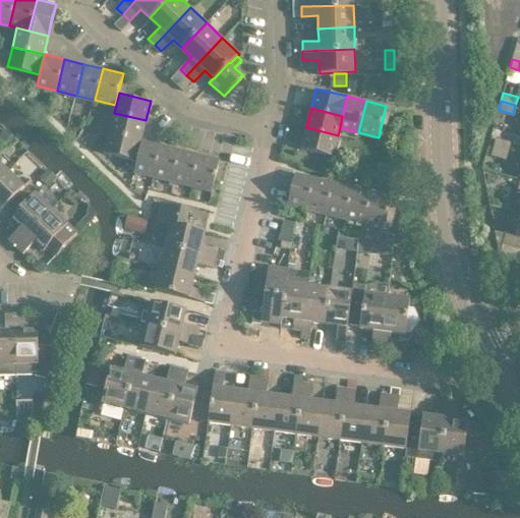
[(140,139),(146,120),(114,113),(109,131),(140,139)]
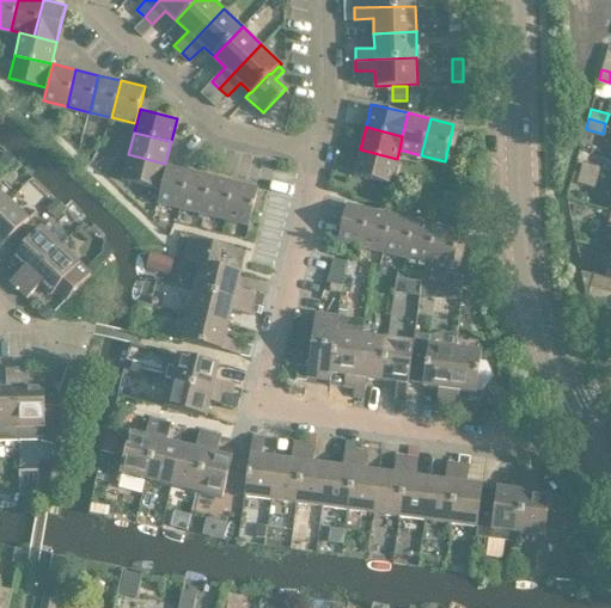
[(397,159),(360,149),(354,172),(391,182),(397,159)]
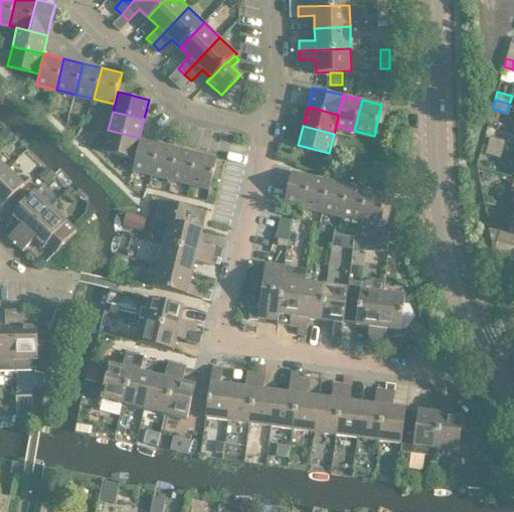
[(139,138),(108,130),(104,150),(135,157),(139,138)]
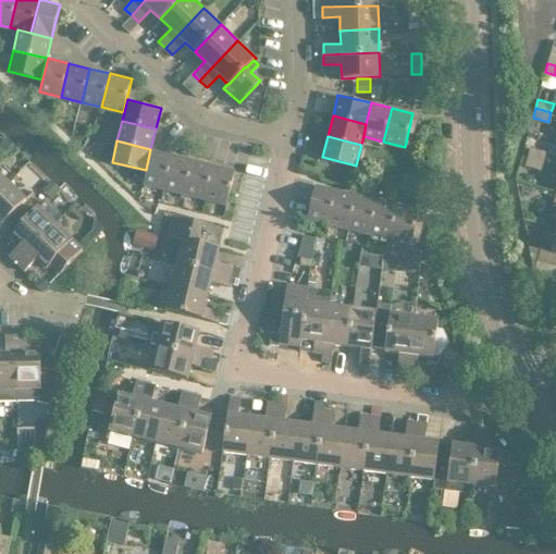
[(529,156),(544,160),(546,150),(531,146),(529,156)]
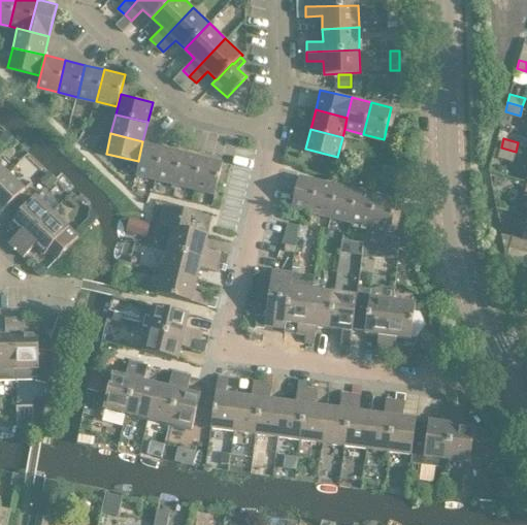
[(156,178),(164,146),(144,141),(136,173),(156,178)]
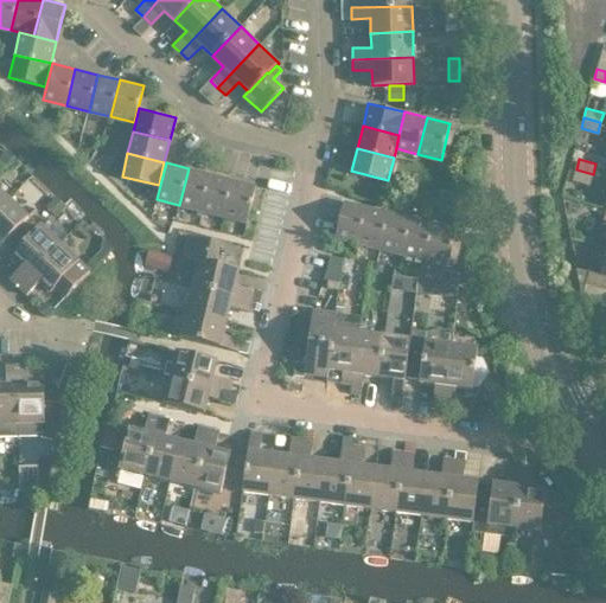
[(189,168),(179,205),(202,210),(211,173),(189,168)]
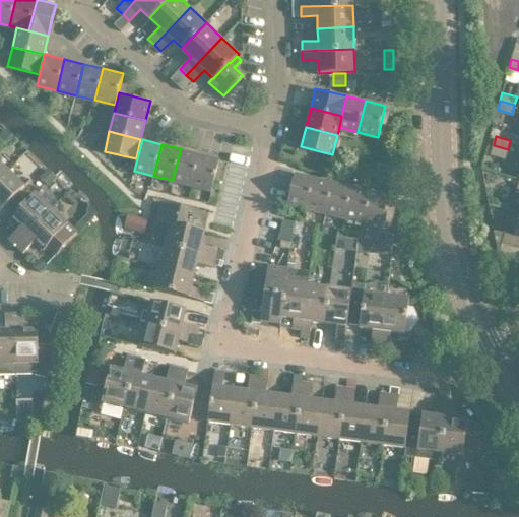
[(508,149),(494,145),(491,153),(506,157),(508,149)]
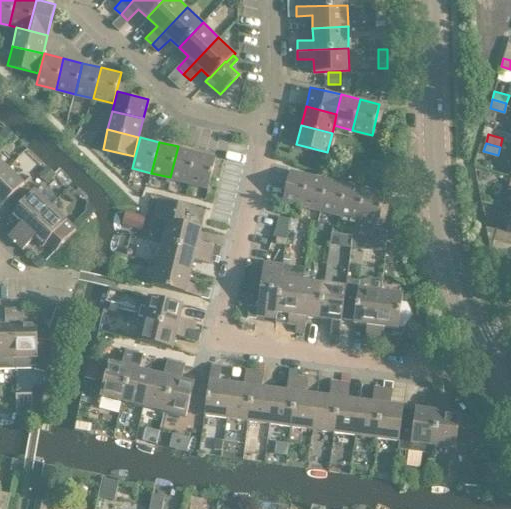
[(197,151),(178,146),(170,177),(189,182),(197,151)]
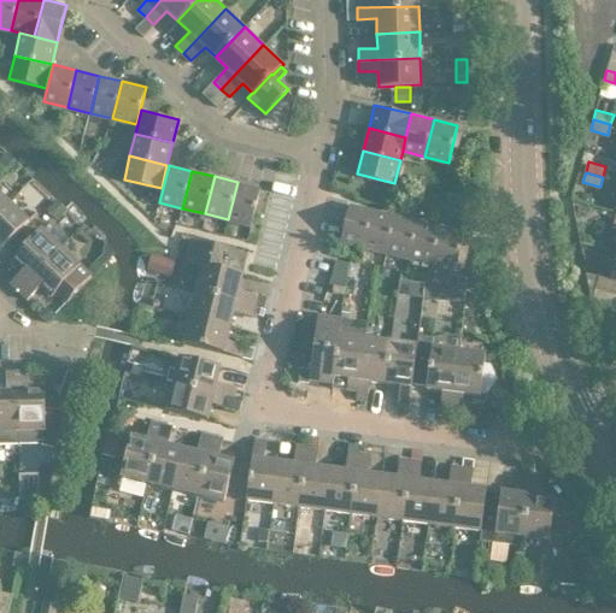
[(238,182),(228,219),(252,225),(260,188),(238,182)]
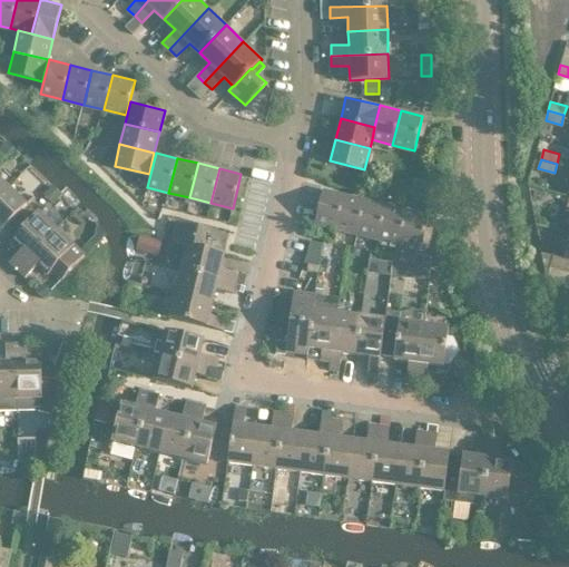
[(0,194),(9,185),(0,176),(0,194)]
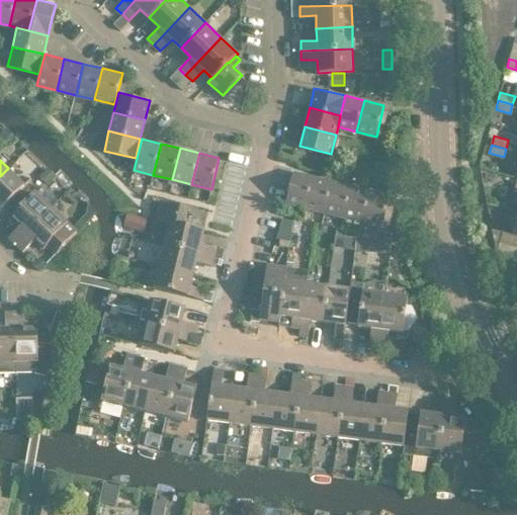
[(8,168),(0,176),(0,204),(2,207),(24,184),(8,168)]
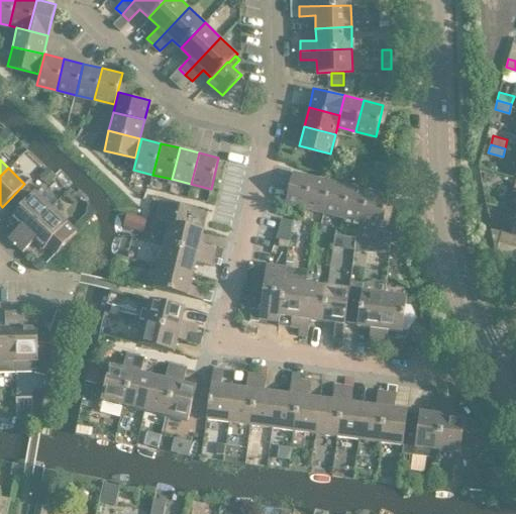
[(313,176),(293,171),(286,202),(305,207),(313,176)]
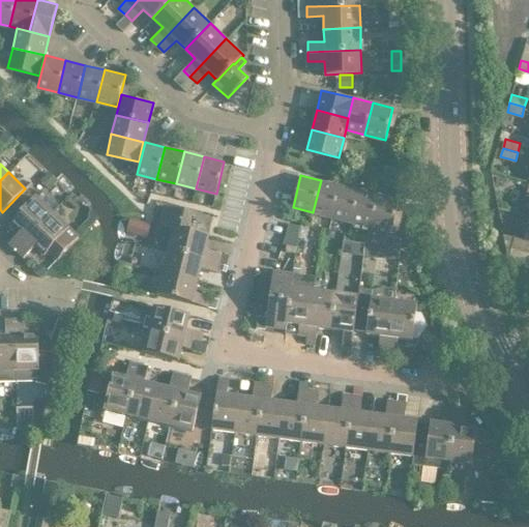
[(332,216),(341,184),(321,180),(313,212),(332,216)]
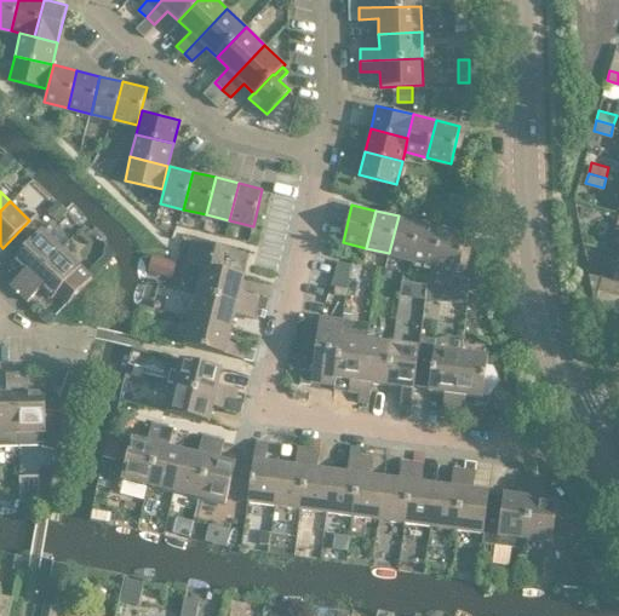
[(399,216),(389,253),(412,259),(420,222),(399,216)]
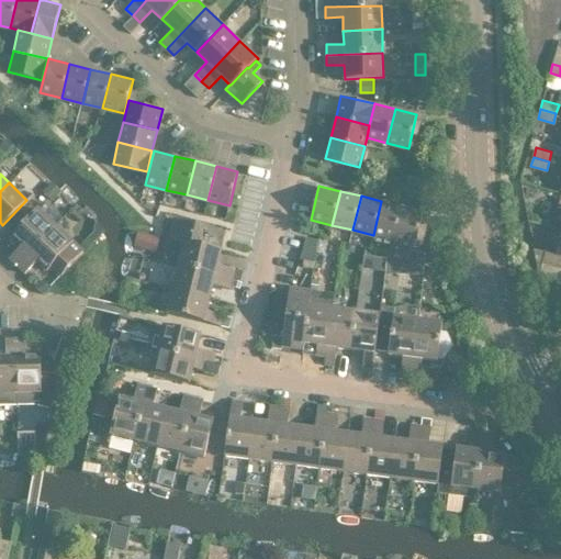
[(394,239),(402,205),(381,201),(373,235),(394,239)]
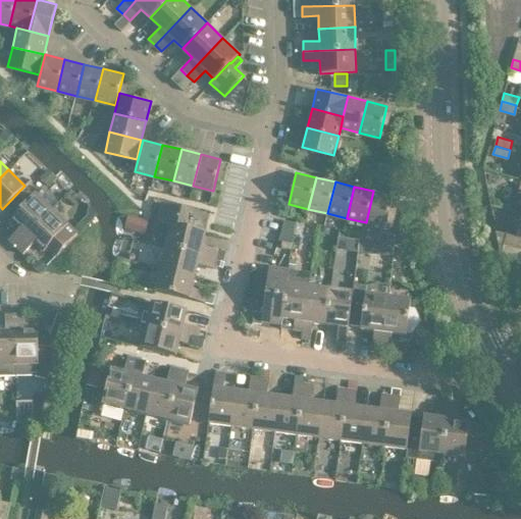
[(373,191),(366,222),(385,227),(394,196),(373,191)]
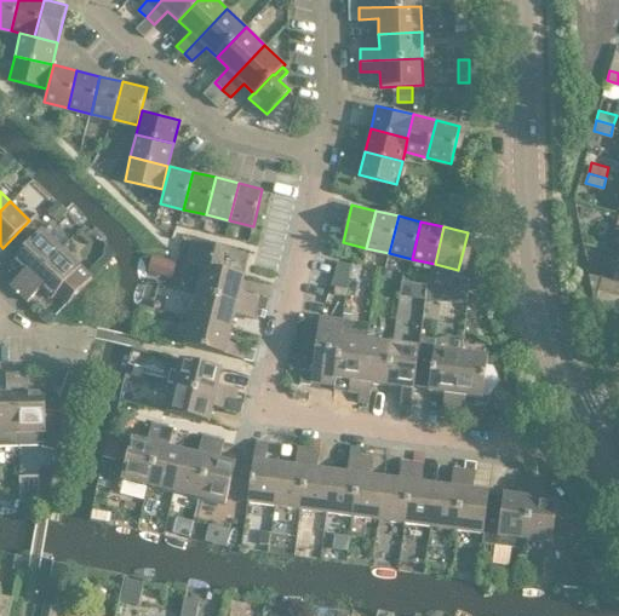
[(11,282),(19,291),(62,247),(43,228),(12,258),(24,269),(11,282)]
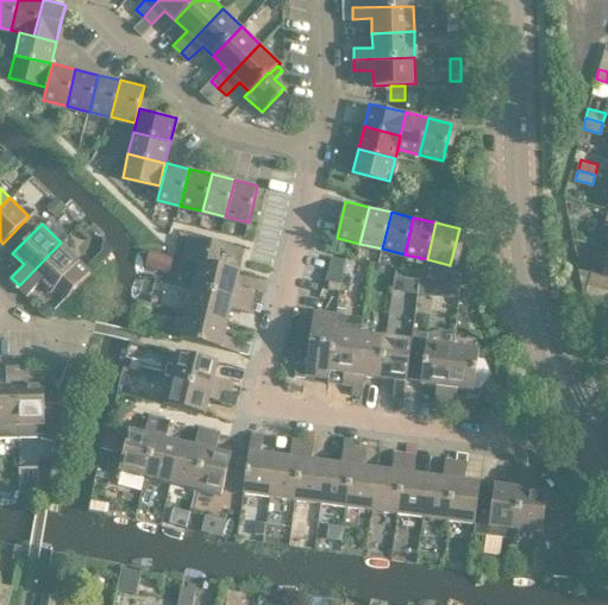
[(215,265),(217,263),(221,243),(189,234),(183,258),(200,262),(200,260),(215,265)]
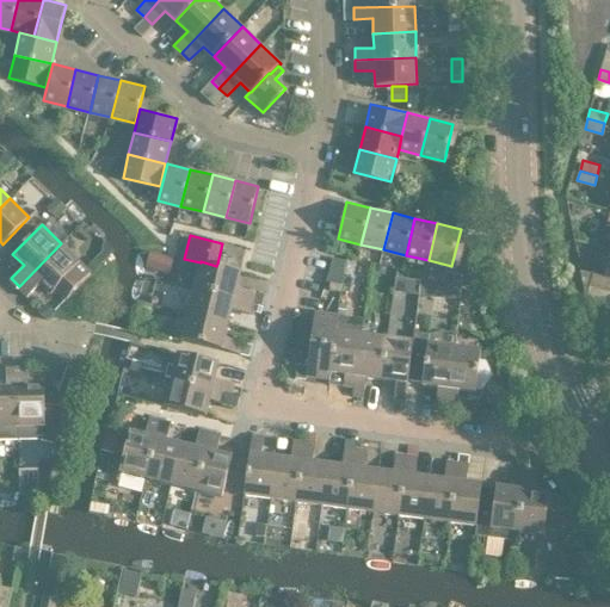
[(51,291),(56,286),(67,297),(91,272),(61,243),(19,286),(28,295),(41,280),(51,291)]
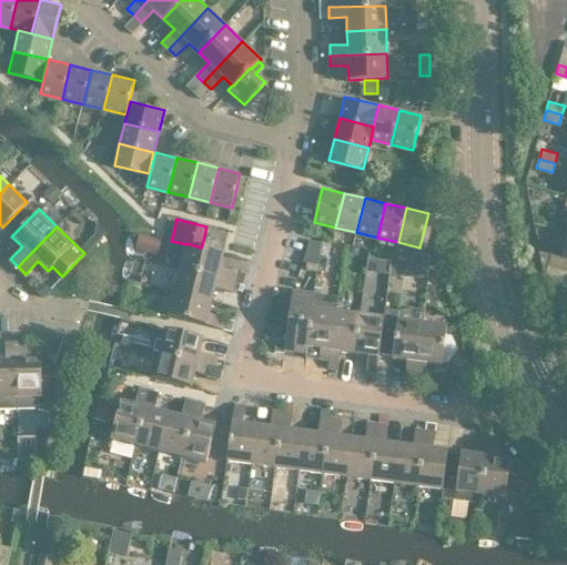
[(135,242),(158,249),(162,235),(140,229),(135,242)]
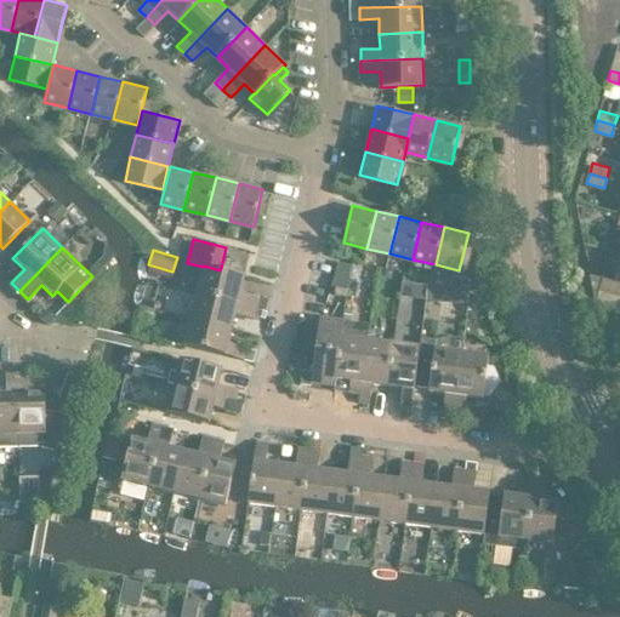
[(335,274),(331,284),(336,285),(335,292),(346,293),(347,286),(350,274),(352,262),(339,260),(335,274)]
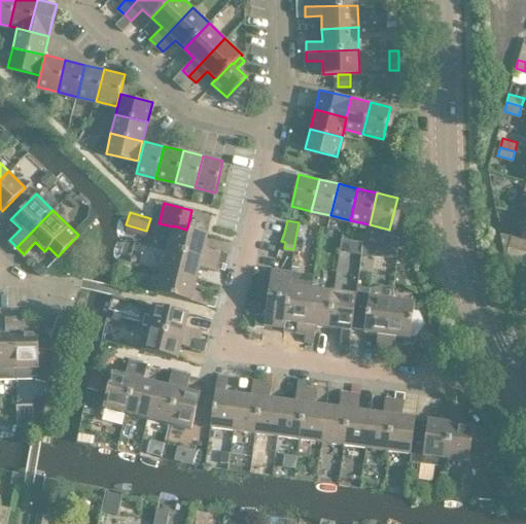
[(525,222),(522,236),(513,233),(509,245),(525,250),(525,222)]
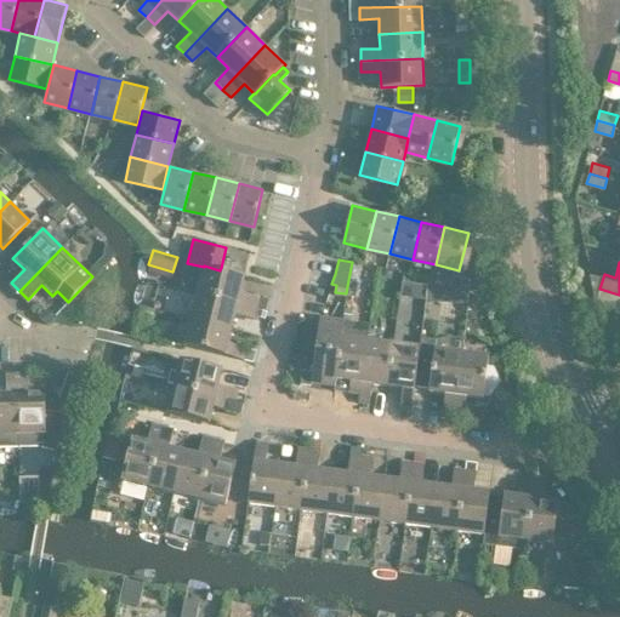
[(204,266),(204,267),(197,291),(257,306),(260,295),(242,291),(245,275),(221,268),(220,270),(204,266)]
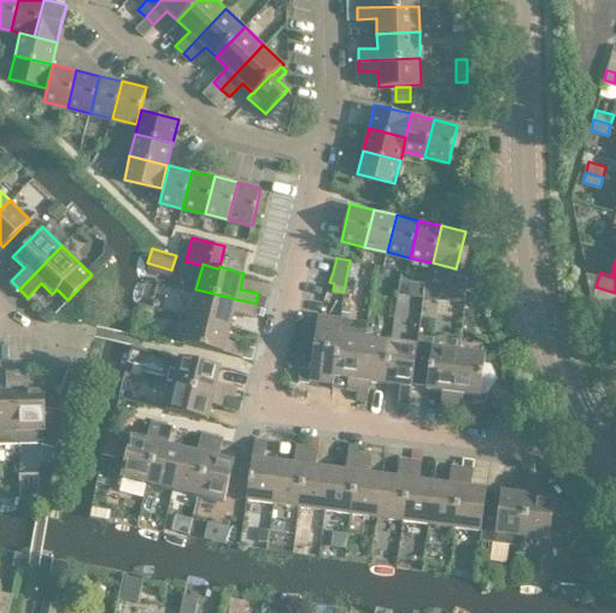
[(465,300),(467,277),(383,270),(382,282),(399,283),(399,295),(465,300)]
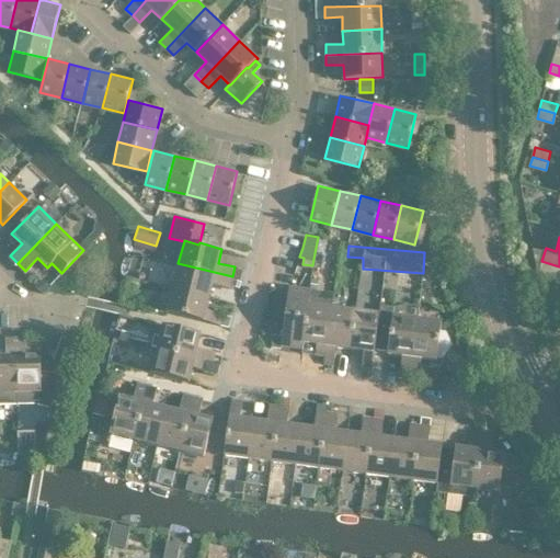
[(232,276),(178,263),(172,286),(210,296),(214,283),(230,286),(232,276)]
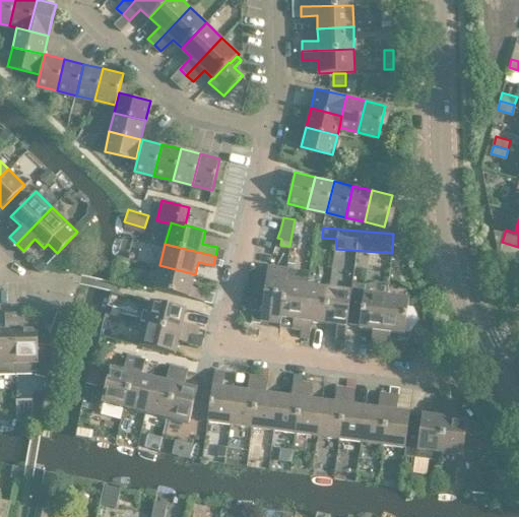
[(288,256),(287,266),(295,267),(296,257),(288,256)]
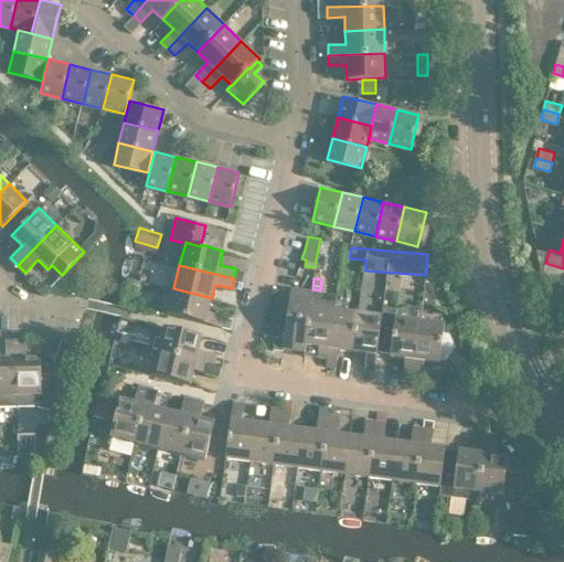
[(287,317),(308,320),(310,306),(311,306),(312,293),(314,290),(291,287),(287,317)]
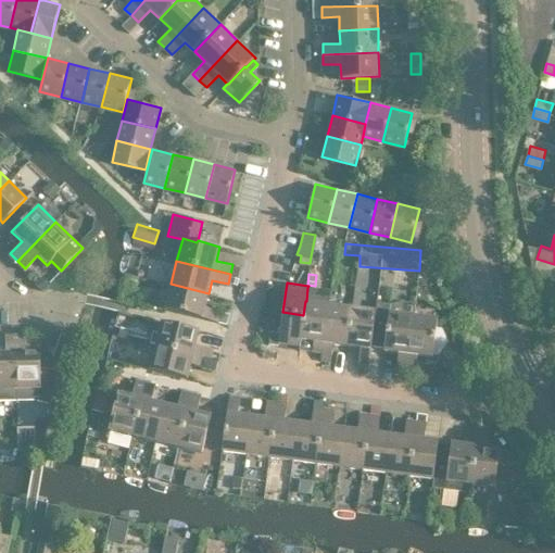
[(209,293),(171,284),(165,308),(219,321),(222,310),(205,306),(209,293)]
